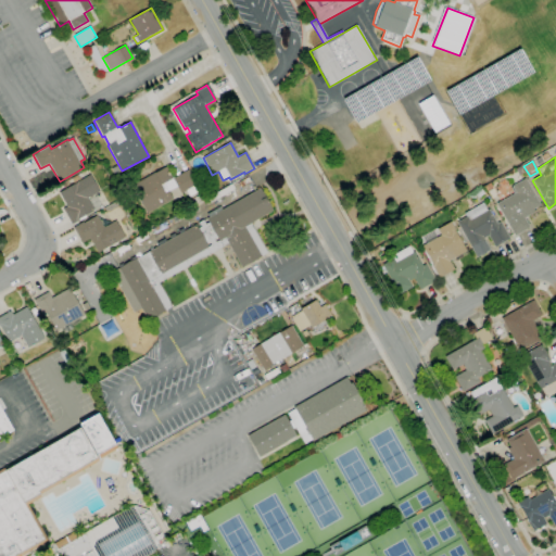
[(147,213),(131,186),(155,172),(155,173),(166,166),(172,177),(173,177),(174,178),(188,169),(197,185),(194,186),(198,191),(190,197),(187,190),(180,193),(177,187),(168,191),(173,199),(147,213)]
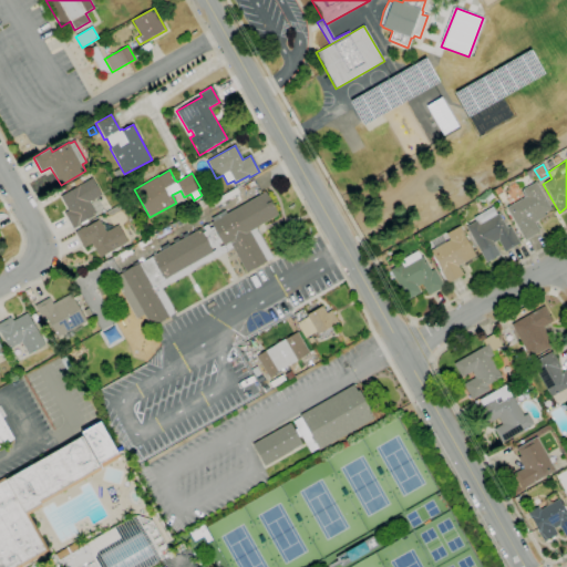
[(73,228),(64,213),(69,210),(60,197),(66,193),(63,187),(68,184),(71,189),(91,178),(102,195),(89,203),(95,214),(88,219),(89,220),(82,225),(81,224),(73,228)]
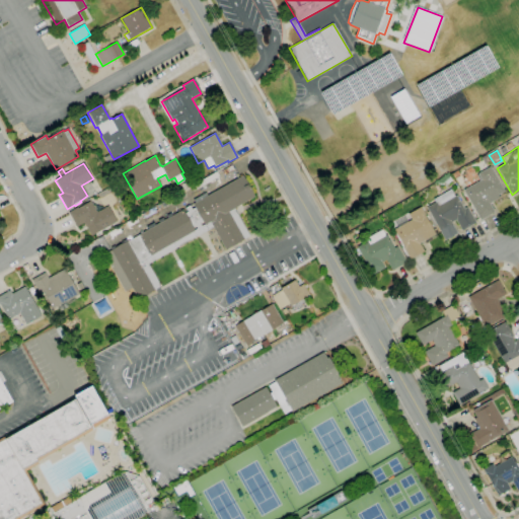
[(480,220),(463,191),(479,180),(476,175),(478,174),(477,173),(490,166),(504,192),(498,195),(499,198),(490,204),(495,212),(480,220)]
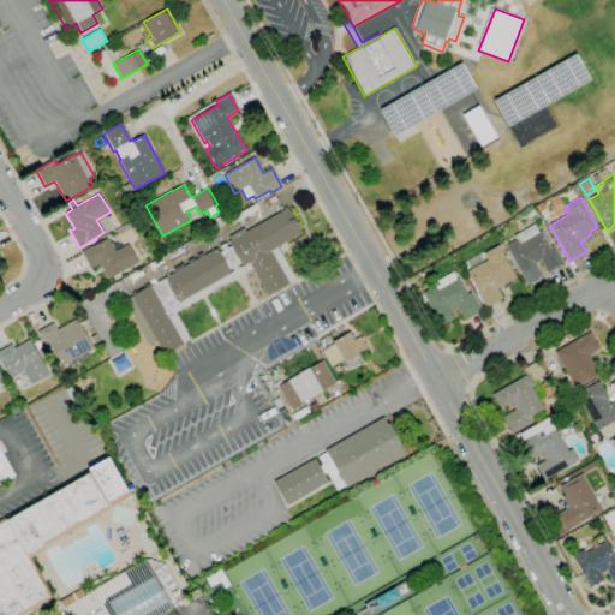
[(538,212),(535,206),(542,202),(545,208),(538,212)]
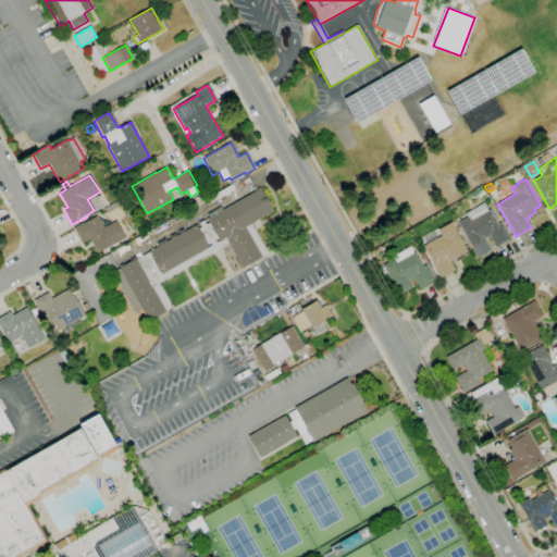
[(148,321),(134,295),(126,299),(120,287),(126,283),(119,270),(158,246),(157,244),(164,239),(166,242),(171,239),(170,236),(175,233),(176,236),(180,234),(177,232),(184,229),(185,231),(196,225),(199,224),(199,223),(203,220),(203,221),(260,188),(273,211),(250,224),(268,254),(242,268),(227,244),(159,284),(172,308),(148,321)]
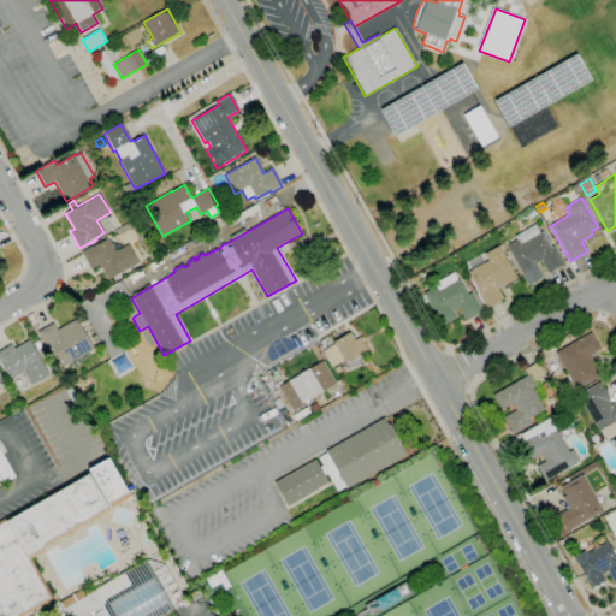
[(529,219),(526,215),(533,208),(537,212),(529,219)]
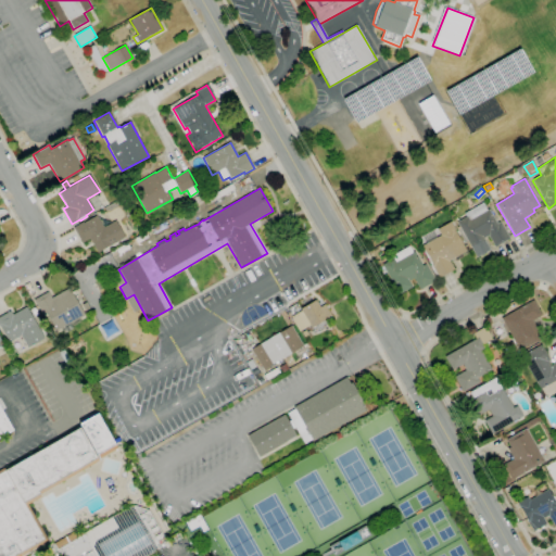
[(192,205),(189,201),(202,193),(205,198),(192,205)]
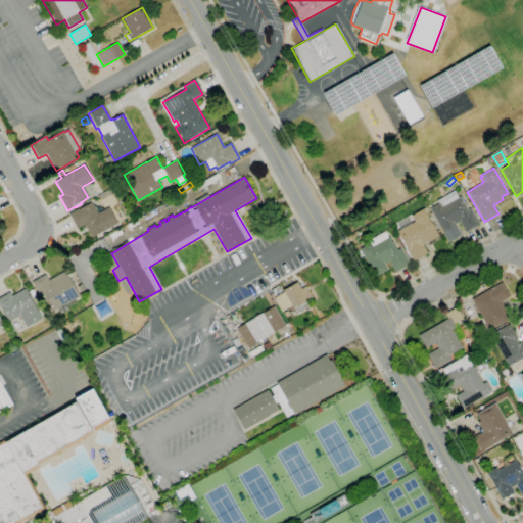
[(447,242),(434,219),(433,220),(430,215),(432,214),(429,209),(439,203),(437,200),(454,191),(458,198),(460,196),(468,210),(471,208),(480,224),(465,232),(460,222),(455,224),(461,235),(447,242)]
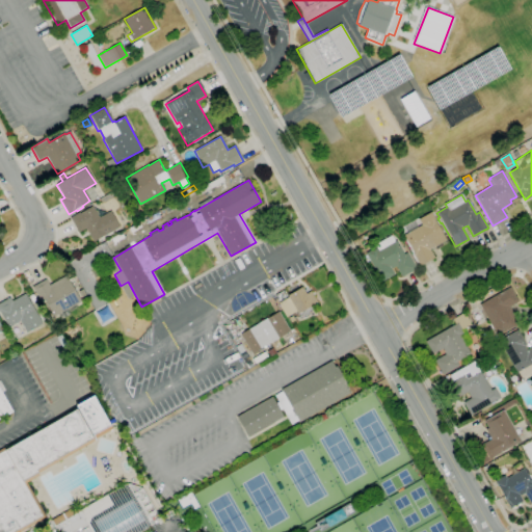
[(92,242),(85,229),(78,233),(70,217),(80,212),(80,213),(92,206),(99,217),(110,211),(120,228),(92,242)]
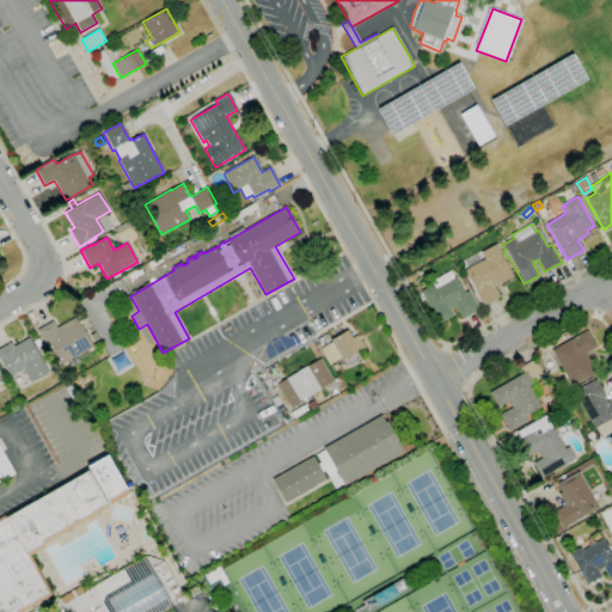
[(483,306),(464,271),(470,268),(466,262),(477,256),(481,262),(485,259),(481,252),(496,244),(501,252),(501,254),(513,276),(495,287),(500,297),(483,306)]
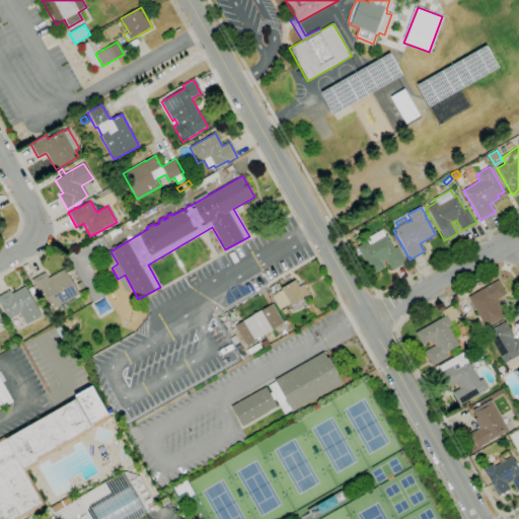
[(110,237),(108,233),(119,227),(122,232),(110,237)]
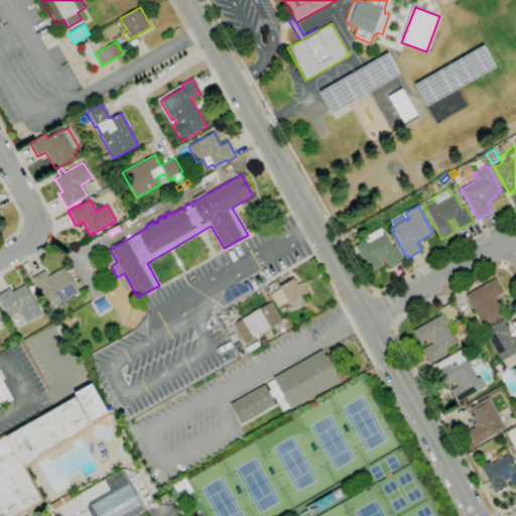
[(370,273),(355,246),(363,241),(361,238),(379,228),(383,234),(384,234),(392,247),(394,245),(404,261),(390,269),(384,258),(379,261),(382,266),(370,273)]
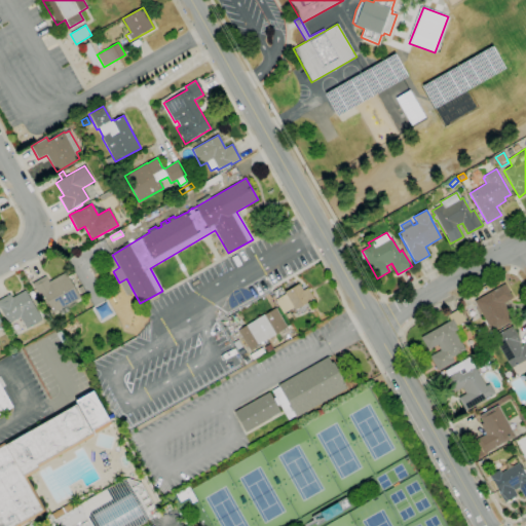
[(53,313),(44,297),(41,299),(32,284),(45,276),(48,282),(66,272),(68,276),(74,272),(78,279),(72,284),(79,298),(75,300),(77,303),(65,310),(63,308),(53,313)]
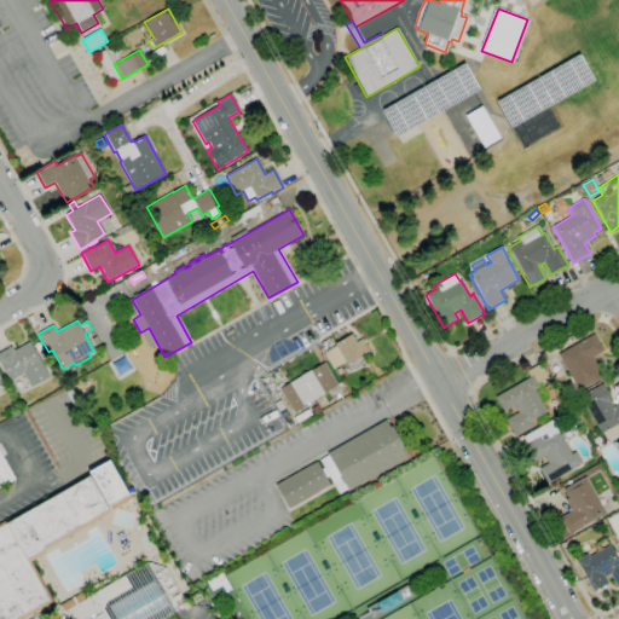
[(347,365),(345,362),(333,369),(323,353),(335,346),(334,345),(351,334),(357,342),(362,339),(369,352),(347,365)]
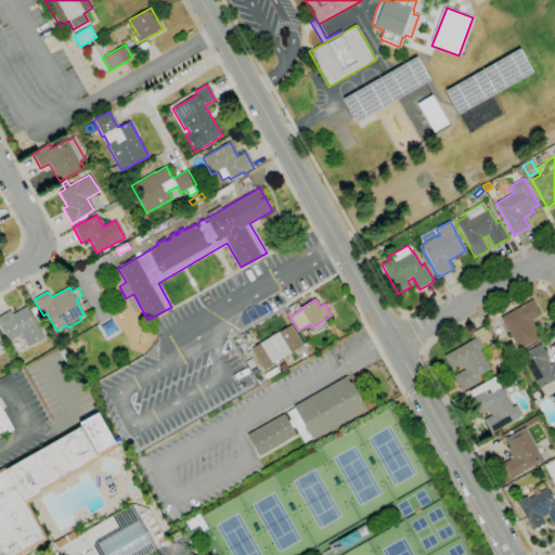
[(519,350),(501,318),(532,299),(541,314),(532,320),(538,330),(534,332),(539,339),(519,350)]
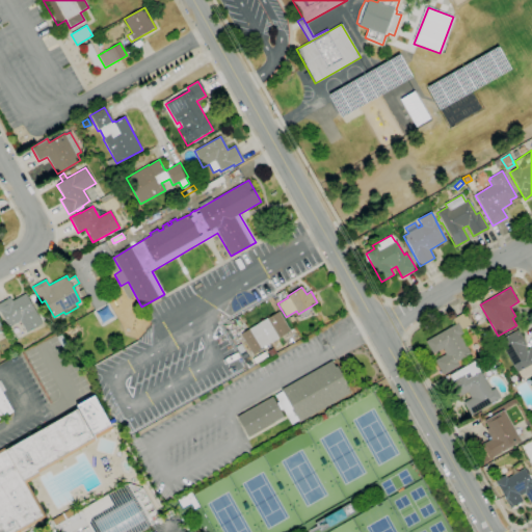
[(81,297),(78,291),(82,289),(86,295),(81,297)]
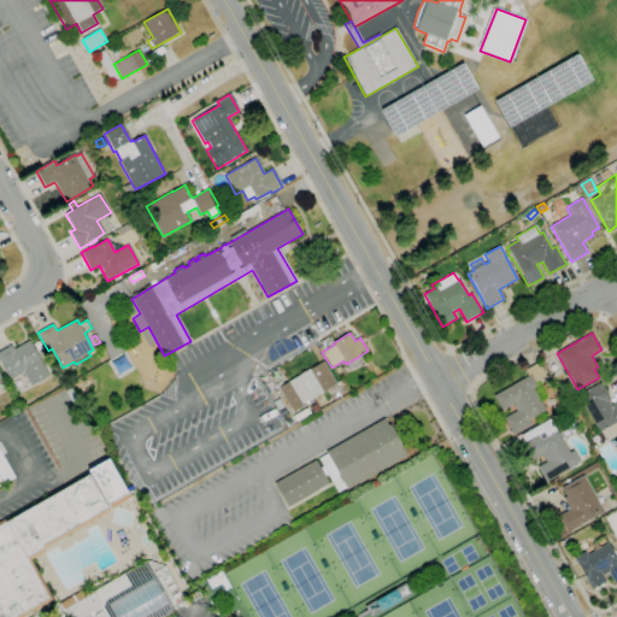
[(31,386),(23,372),(10,380),(0,360),(0,351),(12,345),(15,348),(30,340),(50,375),(31,386)]
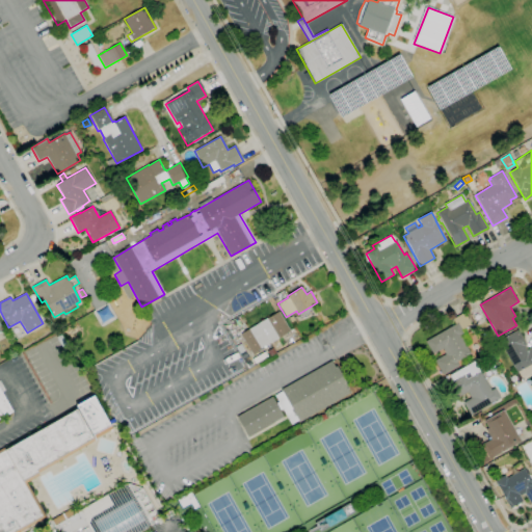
[(32,302),(29,296),(33,294),(37,300),(32,302)]
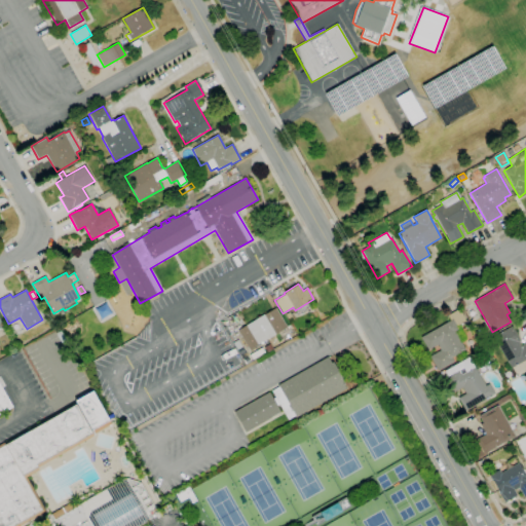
[(251,351),(250,350),(249,350),(237,331),(275,308),(287,328),(257,345),(258,347),(251,351)]
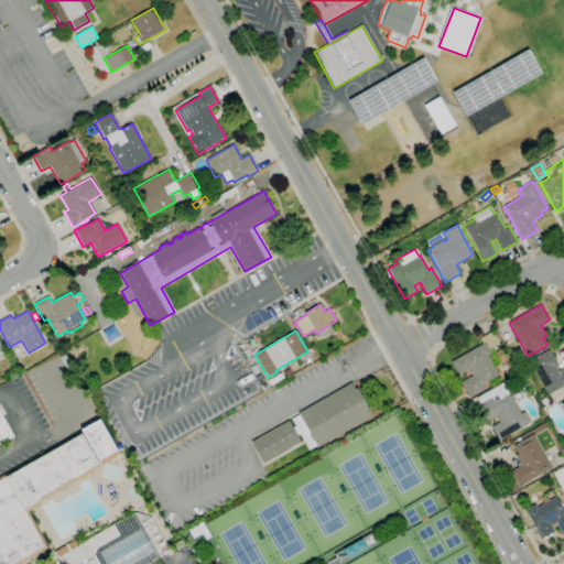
[(470,398),(461,382),(473,376),(469,369),(458,376),(451,362),(483,344),(479,338),(492,331),(499,344),(501,343),(505,348),(499,351),(496,346),(490,350),(491,353),(494,351),(500,364),(495,367),(499,375),(484,383),(487,388),(470,398)]
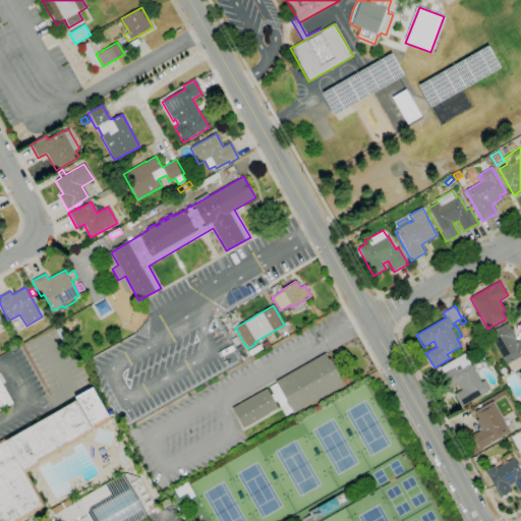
[(520,364),(511,370),(508,364),(506,365),(488,334),(507,323),(515,338),(514,338),(516,343),(520,340),(520,356),(520,357),(520,359),(520,364)]
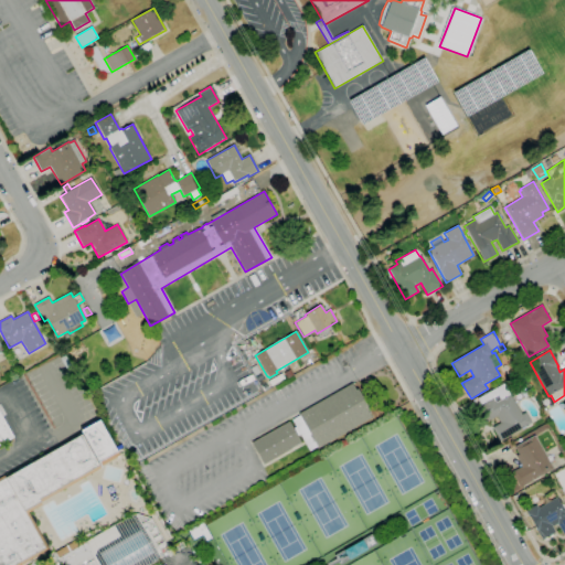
[(285,379),(270,387),(267,382),(281,373),(285,379)]
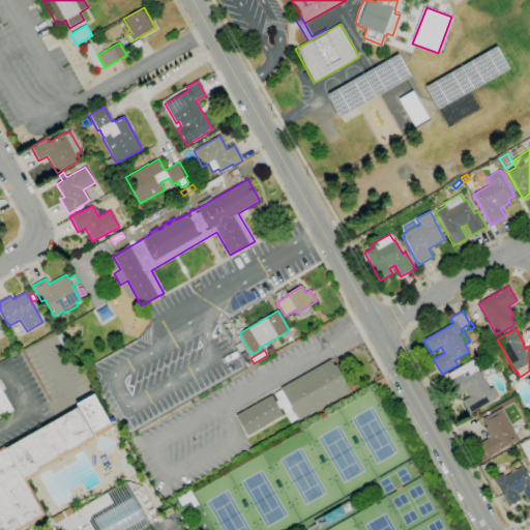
[(274,402),(277,400),(273,393),(281,389),(280,388),(330,359),(333,365),(335,364),(347,385),(345,386),(348,392),(298,420),(297,419),(290,423),(282,407),(278,409),(274,402)]
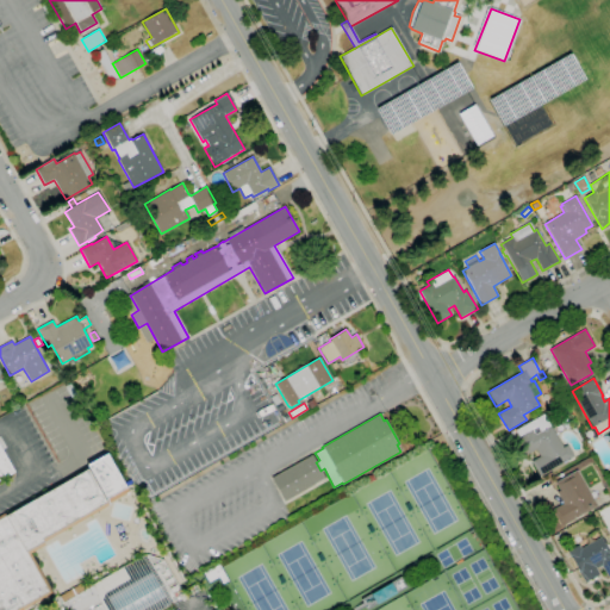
[(540,477),(531,462),(540,458),(535,449),(523,456),(514,441),(520,437),(516,430),(543,414),(562,447),(567,444),(573,456),(540,477)]
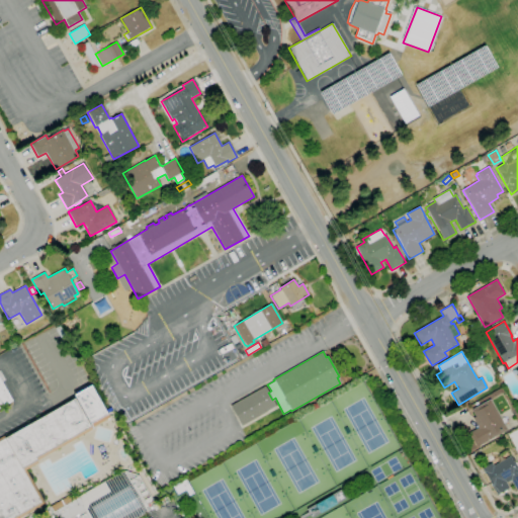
[(0,409),(0,378),(13,402),(0,409)]
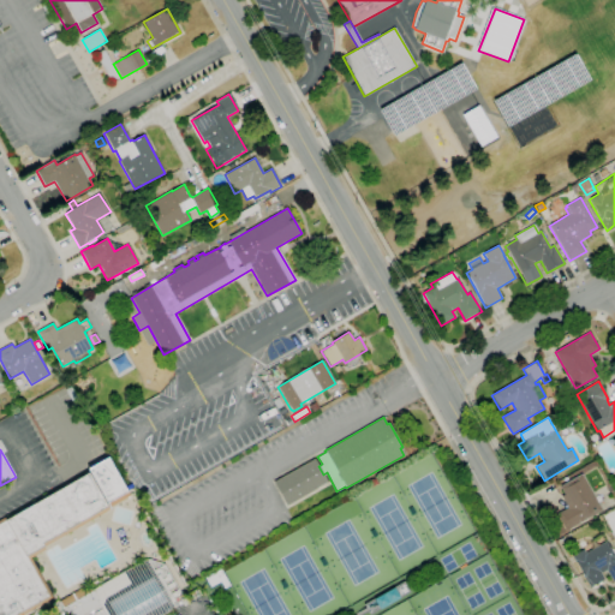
[(46,584),(48,584),(53,591),(52,593),(54,598),(23,614),(0,614),(0,520),(7,517),(9,519),(89,473),(88,471),(89,471),(88,470),(108,458),(130,496),(109,508),(101,491),(100,493),(109,509),(43,547),(45,549),(31,557),(33,561),(33,560),(35,561),(40,567),(39,569),(46,584)]
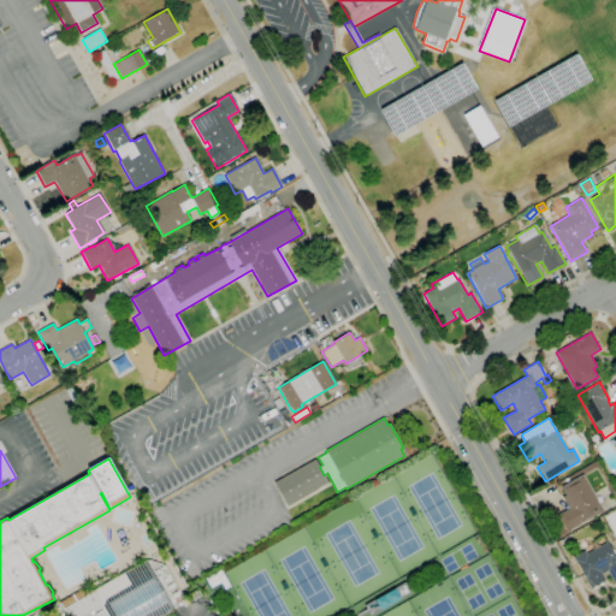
[(324,475),(327,483),(286,505),(274,483),(315,460),(319,467),(324,475)]
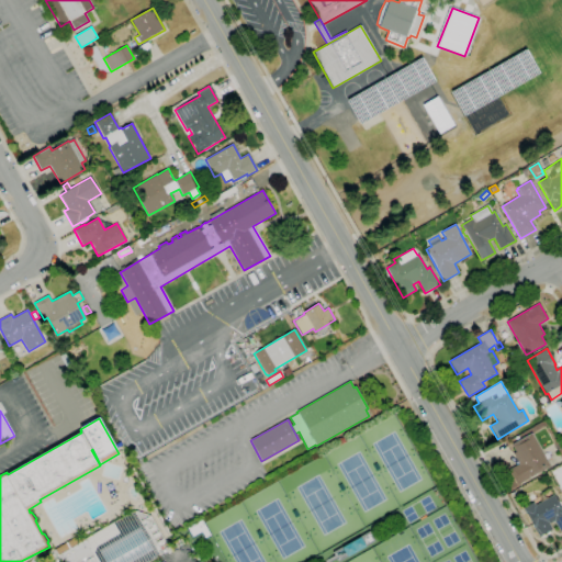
[(518,485),(509,469),(518,464),(513,453),(516,451),(512,445),(531,434),(550,467),(518,485)]
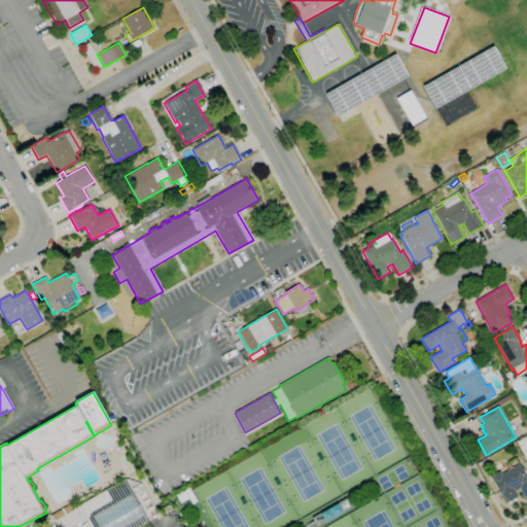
[(504,504),(489,477),(500,470),(501,473),(519,464),(523,471),(525,470),(526,473),(526,475),(526,476),(526,497),(526,498),(520,488),(515,491),(518,497),(504,504)]
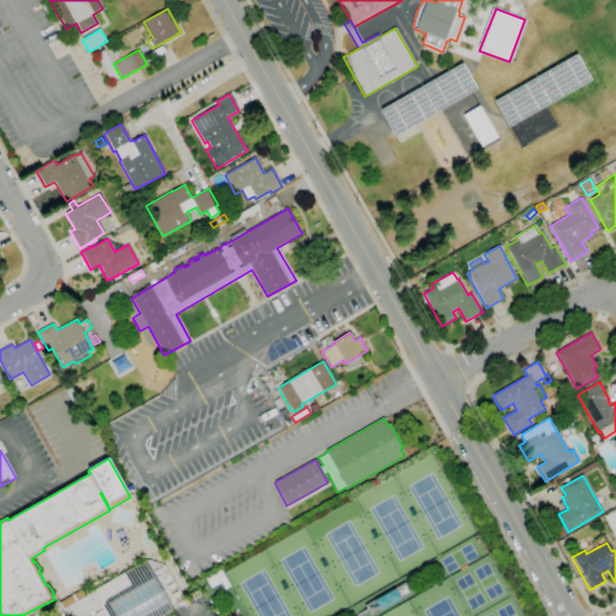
[(165,566),(184,599),(172,605),(175,609),(161,615),(66,615),(59,602),(89,585),(92,591),(147,560),(165,566)]
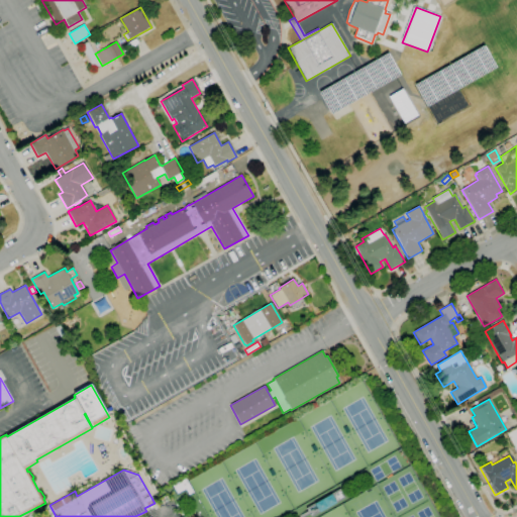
[(312,516),(306,508),(339,489),(345,498),(312,516)]
